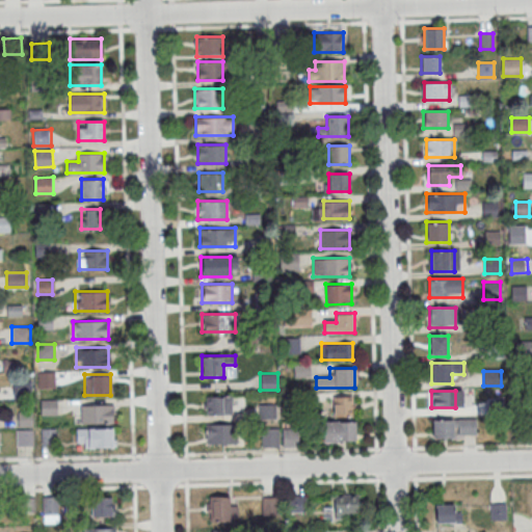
[(204,396),(204,414),(232,414),(232,396),(204,396)]
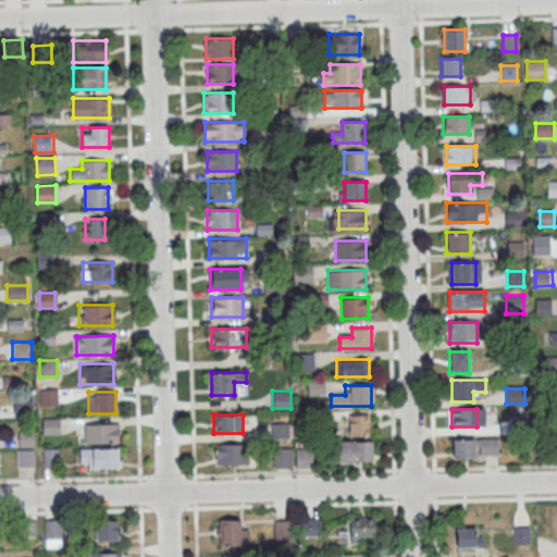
[(349,436),(371,436),(371,415),(349,415),(349,436)]
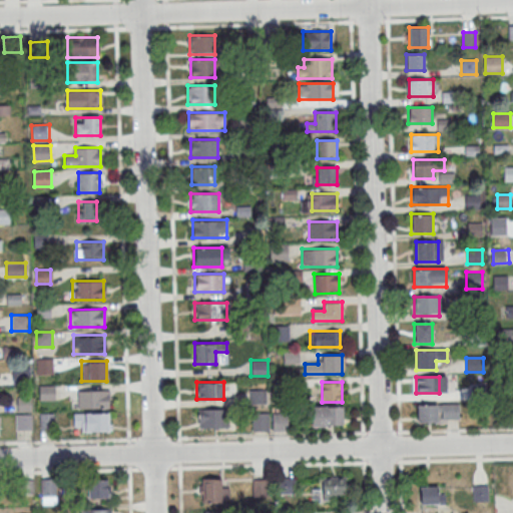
[(109,390),(78,390),(78,409),(109,409),(109,390)]
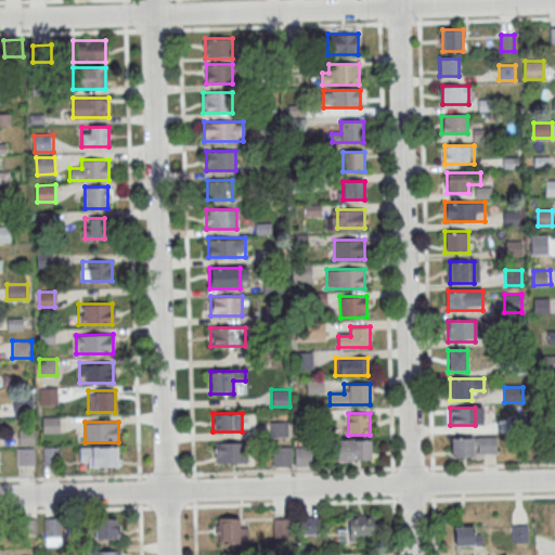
[(287,422),(271,422),(271,436),(287,436),(287,422)]
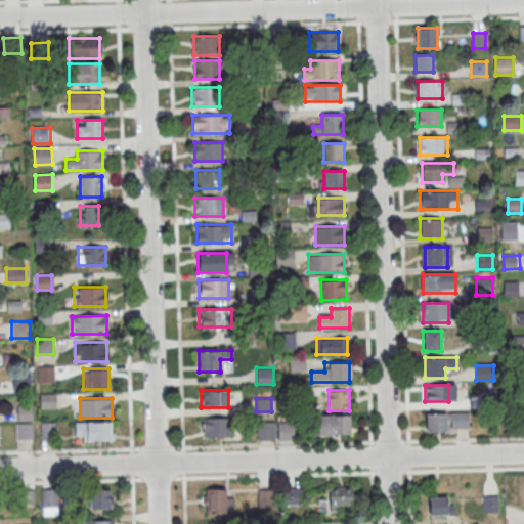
[(426,431),(468,431),(468,413),(426,413),(426,431)]
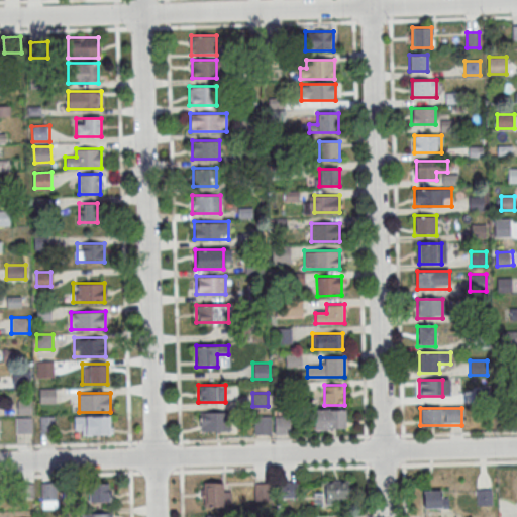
[(345,409),(314,409),(314,429),(345,429),(345,409)]
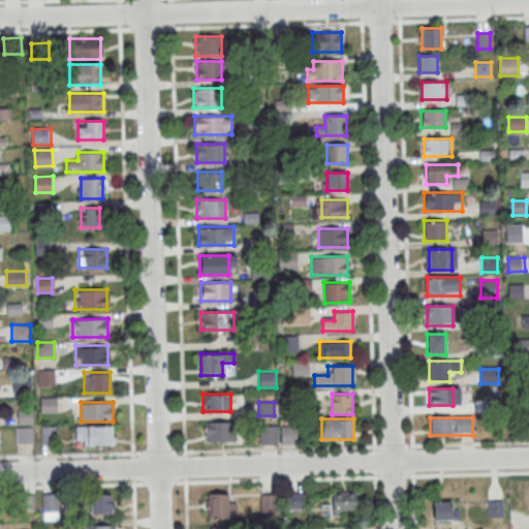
[(234,422),(205,422),(205,441),(234,441),(234,422)]
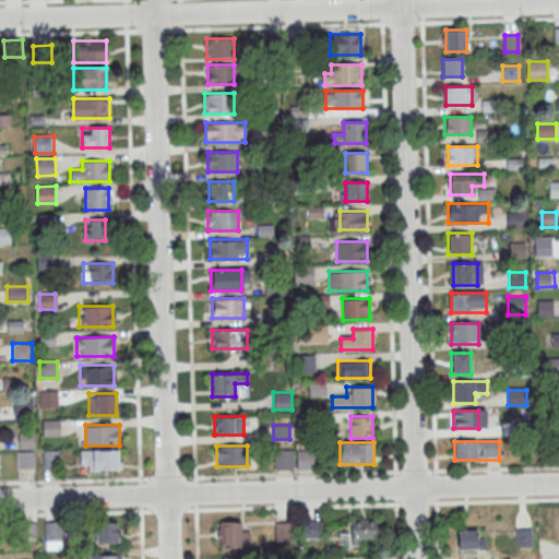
[(119,450),(94,450),(94,470),(119,470),(119,450)]
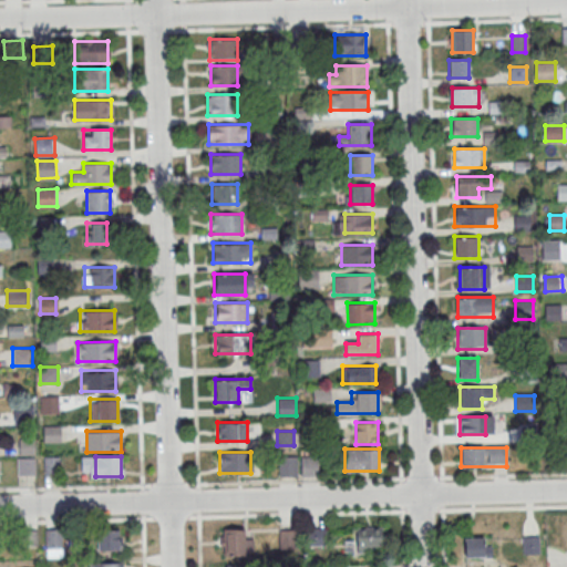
[(278,476),(298,476),(298,456),(278,456),(278,476)]
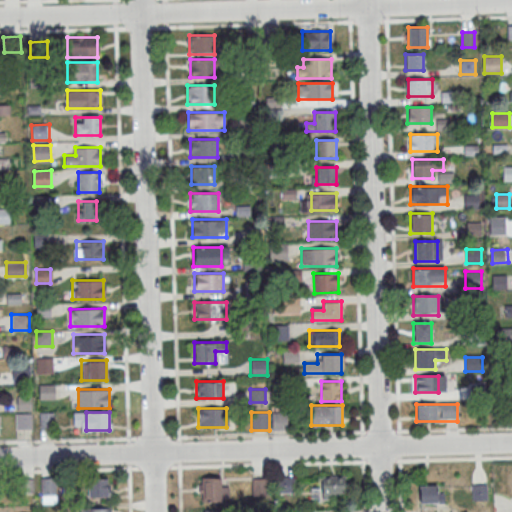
[(272,412),(272,429),(287,429),(287,412),(272,412)]
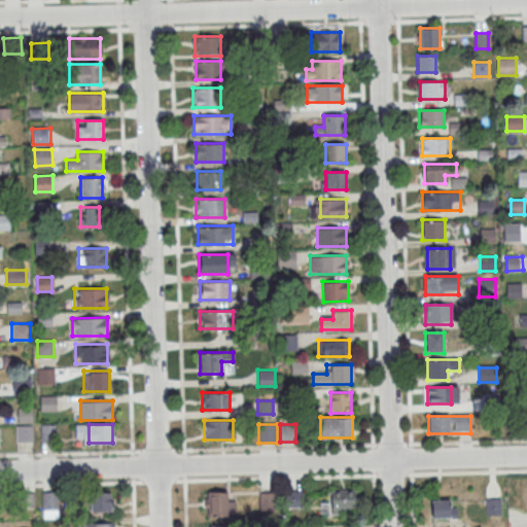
[(18,441),(32,441),(31,426),(16,426),(18,441)]
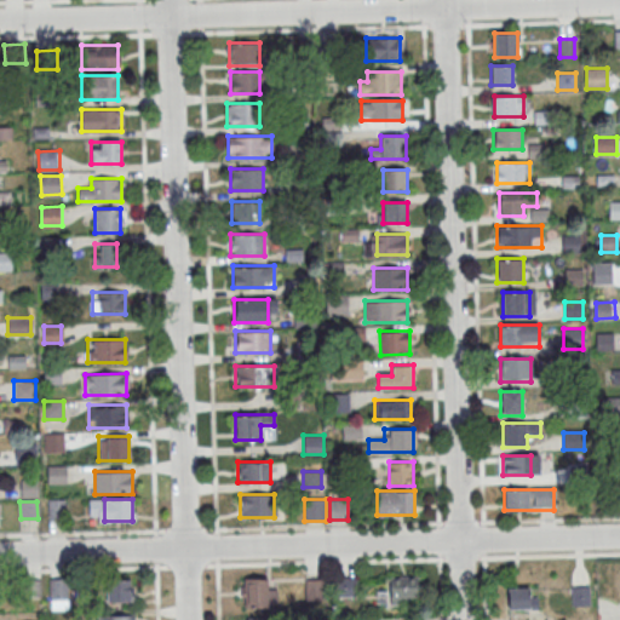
[(418,577),(390,577),(390,603),(418,603),(418,577)]
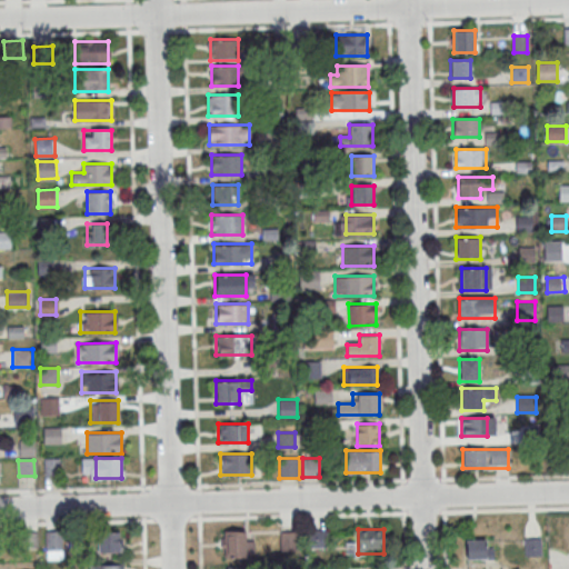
[(221,530),(221,557),(255,557),(255,539),(246,539),(246,530),(221,530)]
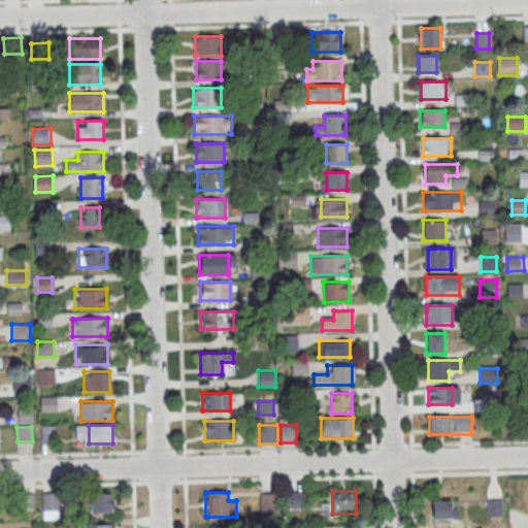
[(284,492),(284,508),(303,508),(303,492),(284,492)]
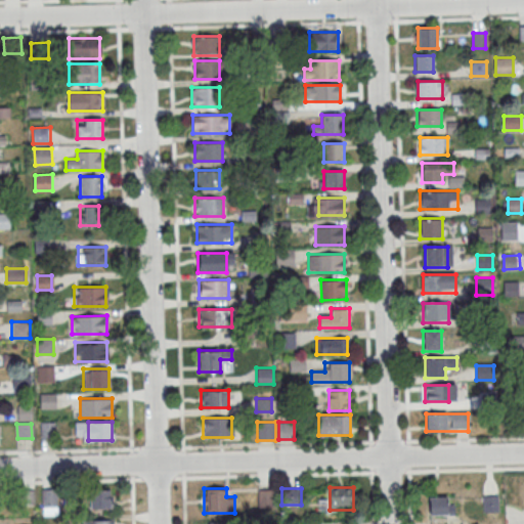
[(111,489),(91,489),(91,509),(111,509),(111,489)]
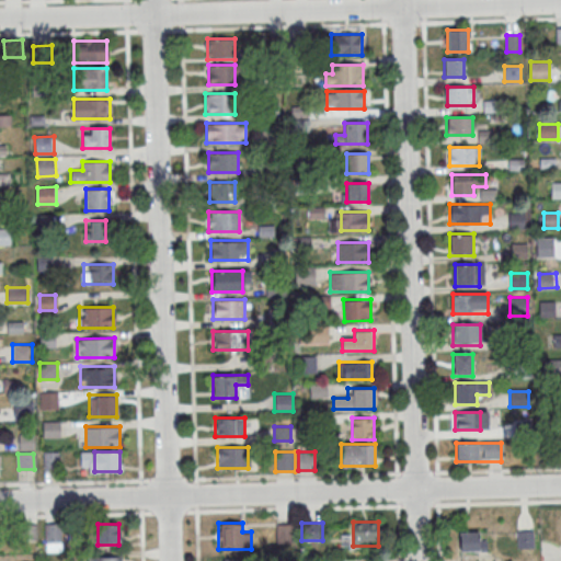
[(46,541),(59,541),(59,525),(46,525),(46,541)]
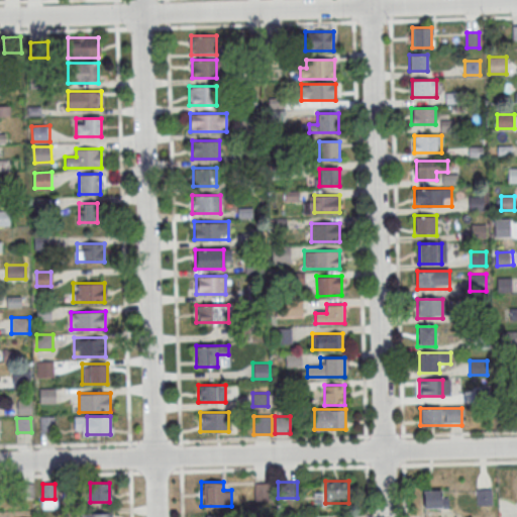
[(271,484),(255,484),(255,499),(271,499),(271,484)]
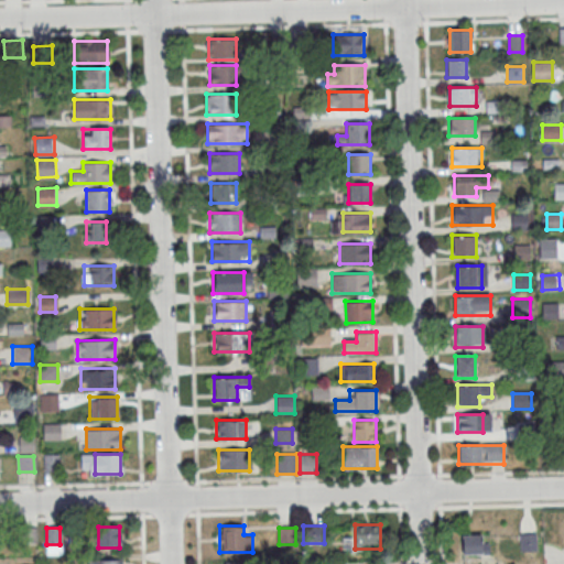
[(463,554),(489,554),(489,534),(463,534),(463,554)]
